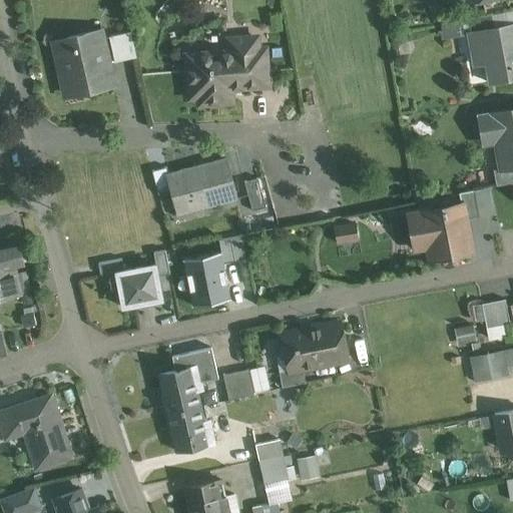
[(492,14),(459,20),(462,35),(469,33),(469,32),(494,28),(492,14)]
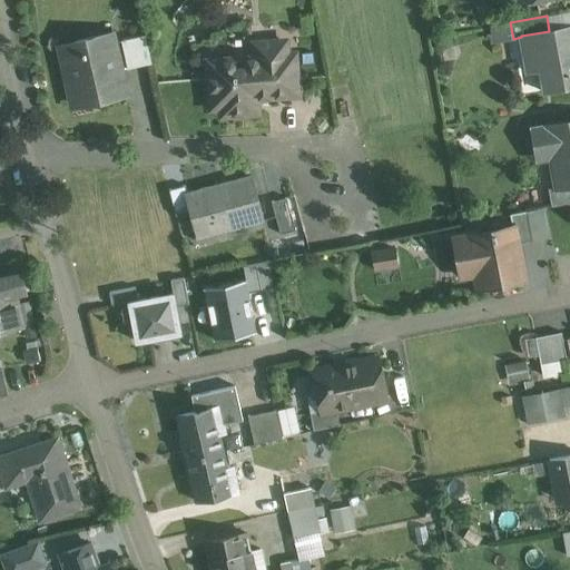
[(569,27),(549,31),(521,36),(521,37),(528,72),(541,70),(544,92),(569,87),(569,27)]
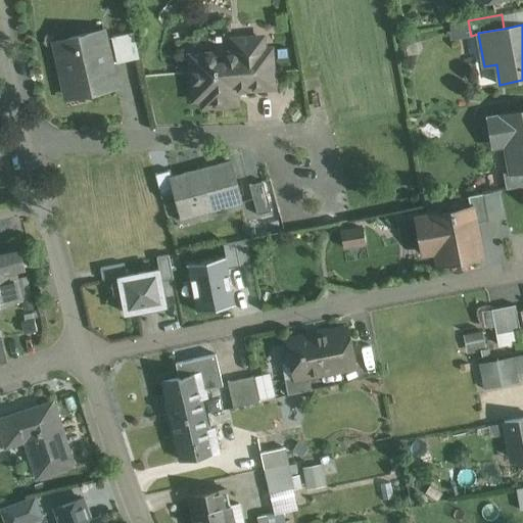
[(105,31),(53,43),(66,99),(117,87),(105,31)]
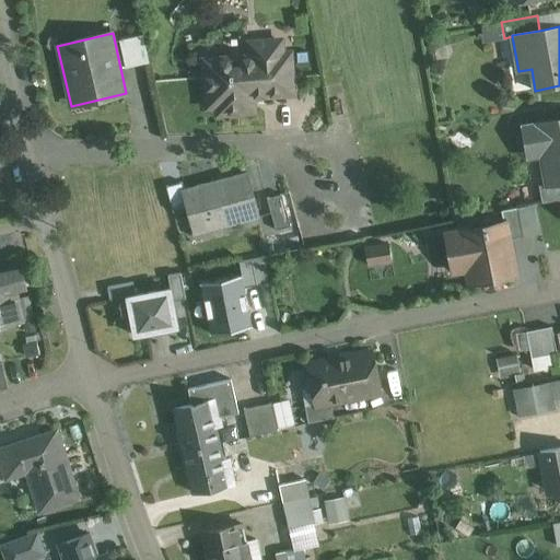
[(142,35),(119,41),(126,68),(149,62),(142,35)]
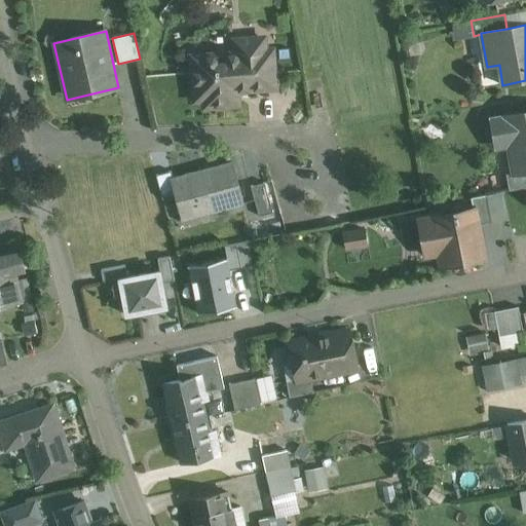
[(241,54),(194,59),(197,91),(205,91),(207,105),(229,103),(228,89),(247,88),(245,64),(271,62),(270,52),(263,53),(263,44),(241,46),(241,54)]
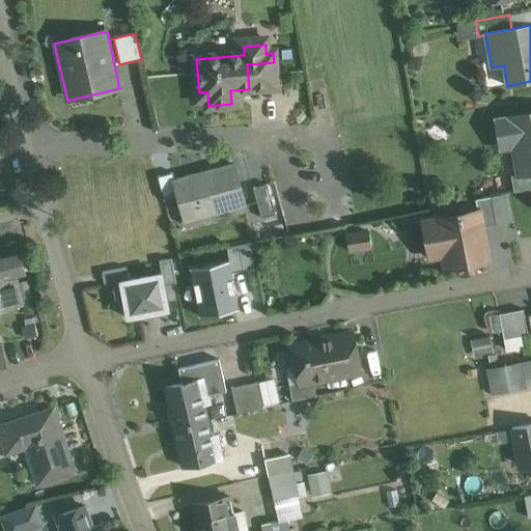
[(274,62),(247,64),(249,89),(276,86),(274,62)]
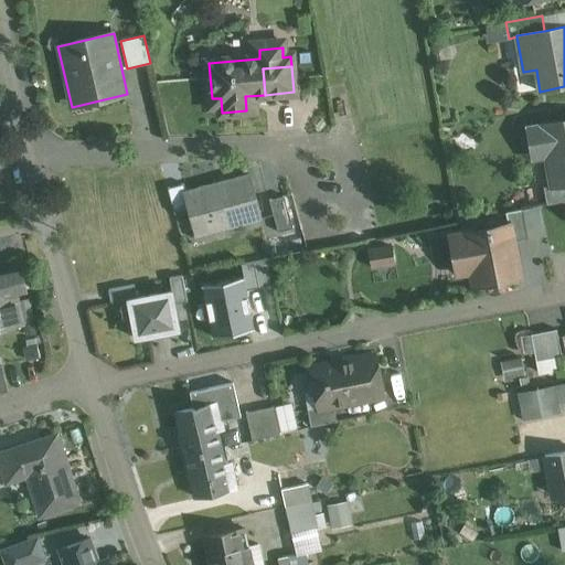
[(564,120),(528,127),(533,157),(546,155),(552,185),(552,188),(564,184),(564,120)]
